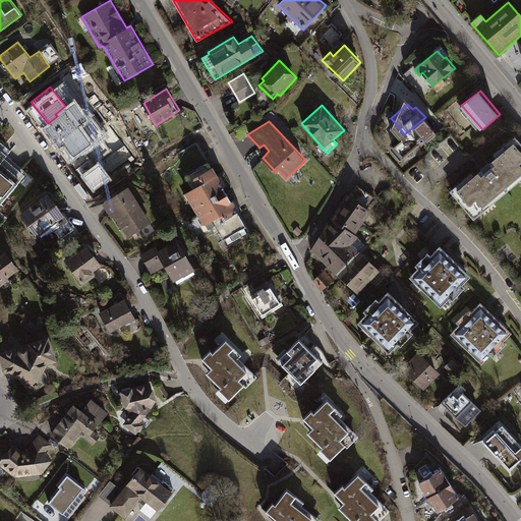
[(101,124),(72,147),(83,162),(75,170),(85,184),(103,172),(98,166),(119,150),(101,124)]
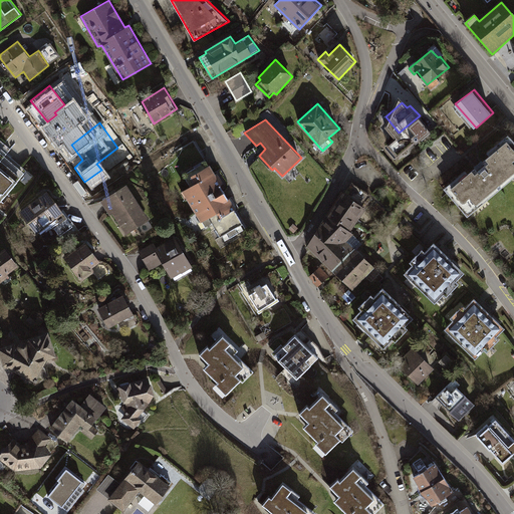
[(466,170),(446,188),(466,215),(513,176),(513,138),(510,133),(487,153),(490,156),(469,173),(466,170)]
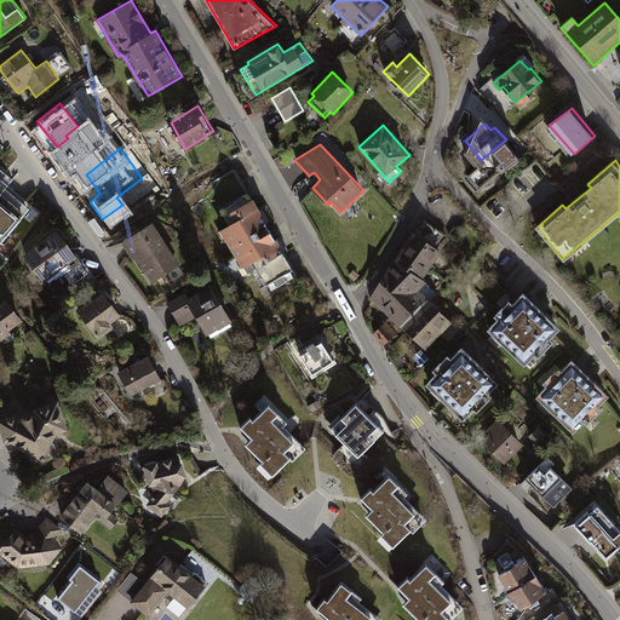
[(29,206),(0,182),(0,239),(1,241),(29,206)]
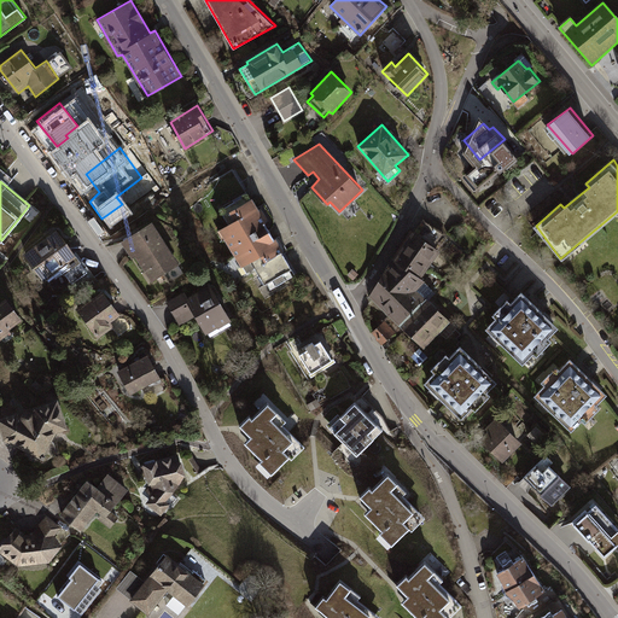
[(249,192),(219,208),(228,222),(217,229),(233,256),(272,234),(249,192)]
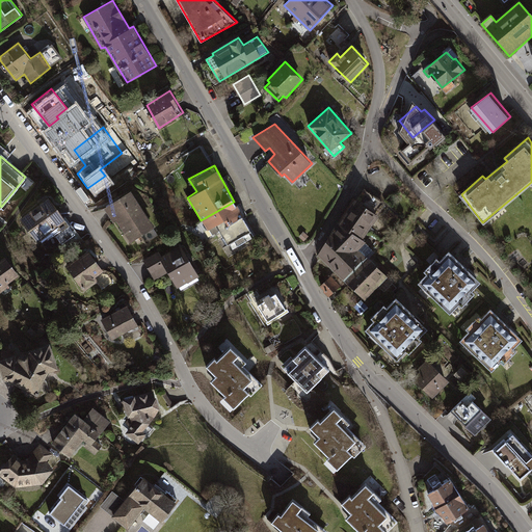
[(154,227),(131,190),(103,209),(114,223),(116,220),(130,242),(154,227)]
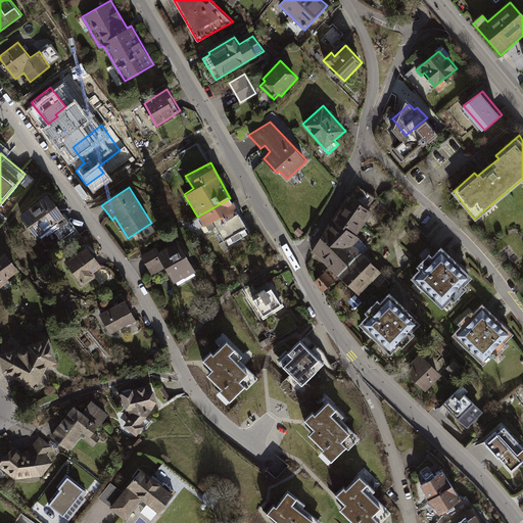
[(48,194),(18,215),(37,236),(53,227),(61,238),(74,230),(48,194)]
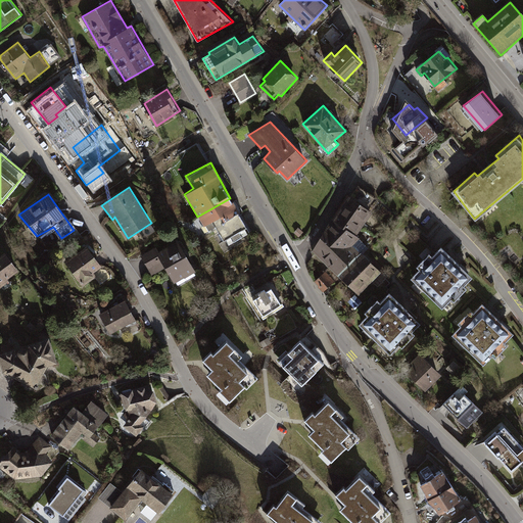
[(334,219),(344,227),(347,227),(357,235),(373,211),(350,194),(334,219)]
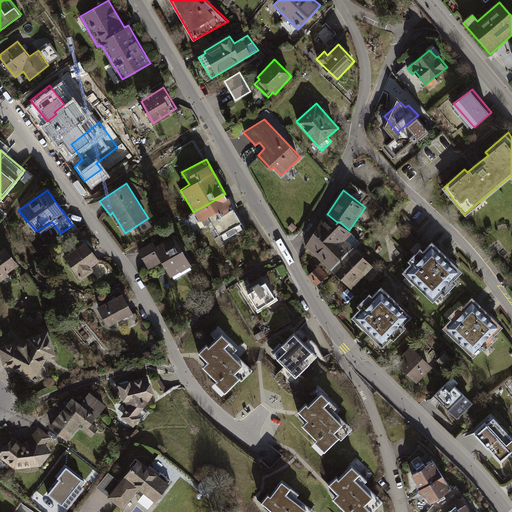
[(225,194),(193,212),(200,222),(209,216),(220,235),(221,234),(225,239),(245,228),(225,194)]
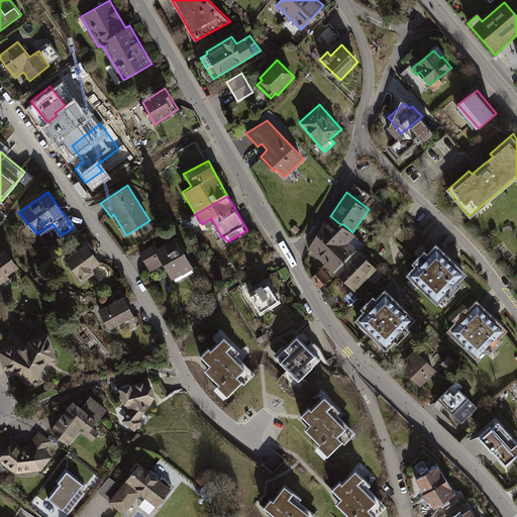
[(340,224),(330,216),(328,215),(321,227),(325,230),(327,241),(342,244),(349,241),(355,234),(352,232),(343,224),(340,224)]
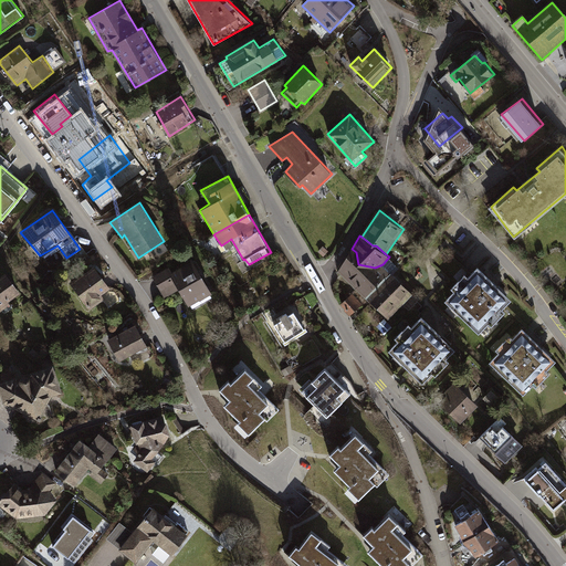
[(356,252),(352,249),(338,271),(367,300),(390,273),(383,264),(375,268),(358,264),(356,252)]
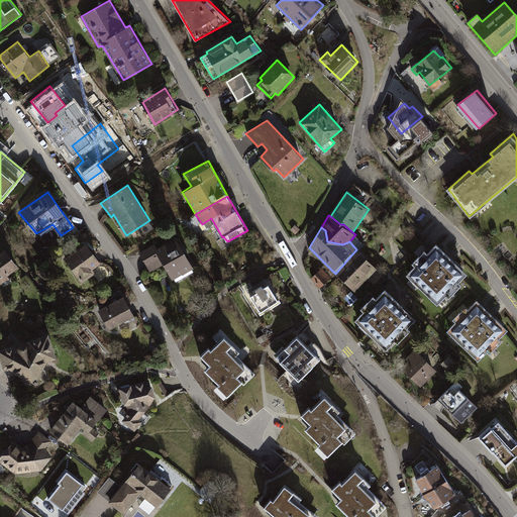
[(154,244),(139,253),(150,272),(163,265),(172,281),(193,269),(176,237),(157,248),(154,244)]
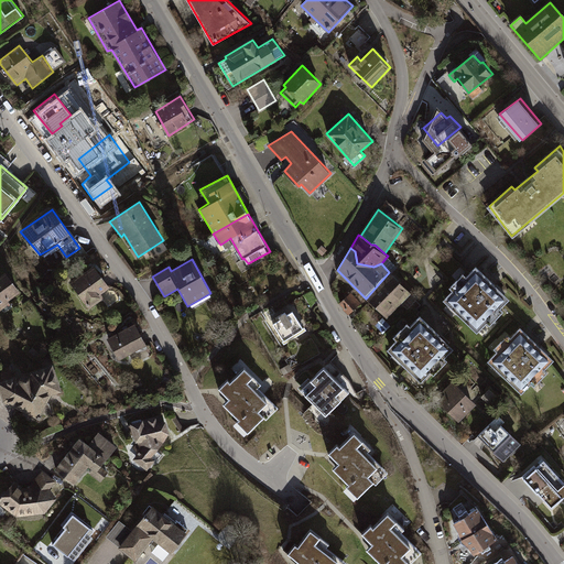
[(453,289),(444,299),(478,332),(489,322),(494,326),(508,312),(502,307),(512,296),(477,264),(467,274),(465,272),(451,286),(453,289)]
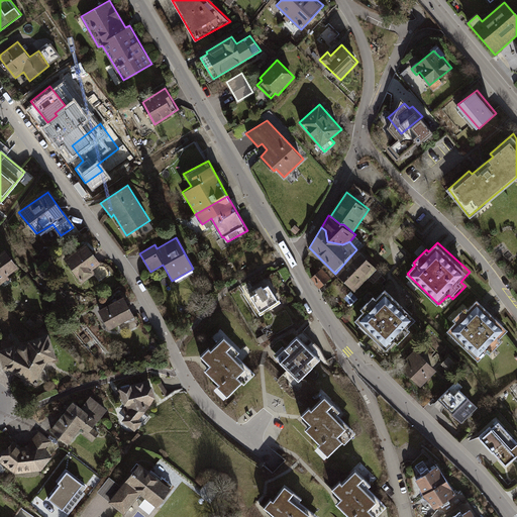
[(85,243),(65,260),(83,283),(96,275),(92,270),(101,265),(85,243)]
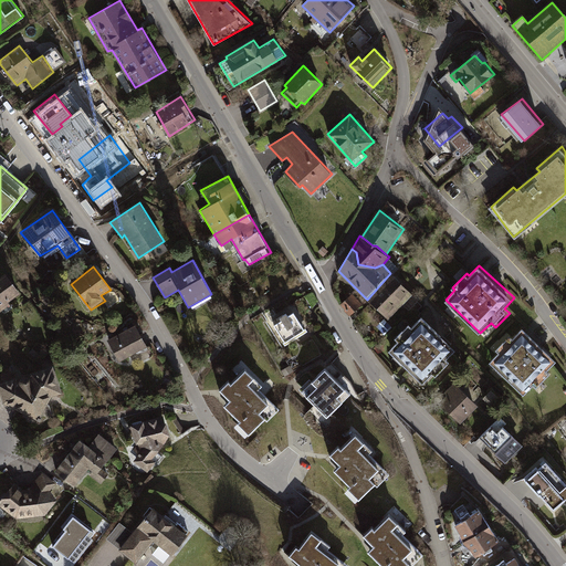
[(0,308),(21,295),(6,273),(0,276),(0,308)]
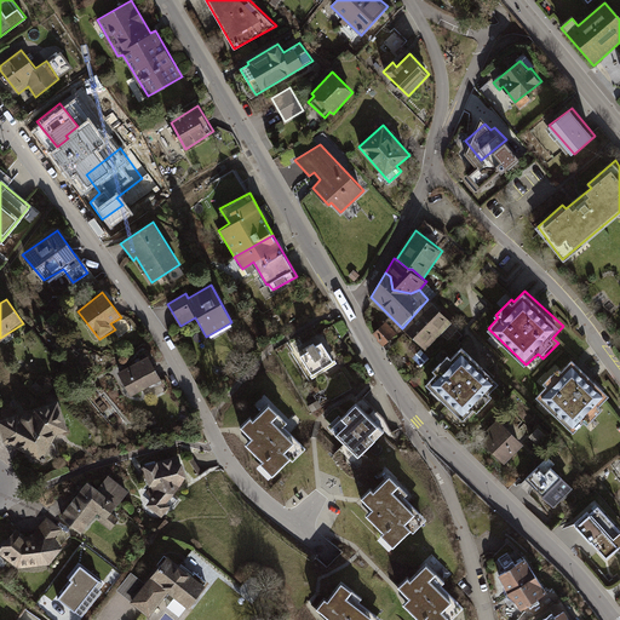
[(452,322),(428,299),(402,328),(425,350),(452,322)]
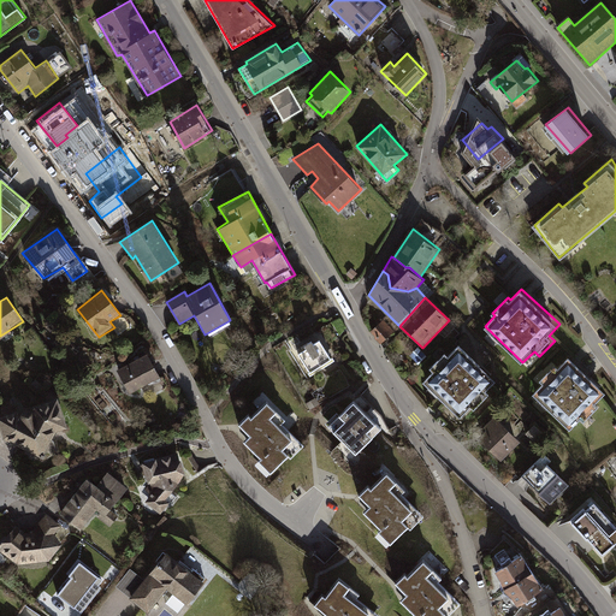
[(395,331),(384,319),(371,331),(375,337),(375,338),(380,344),(395,331)]
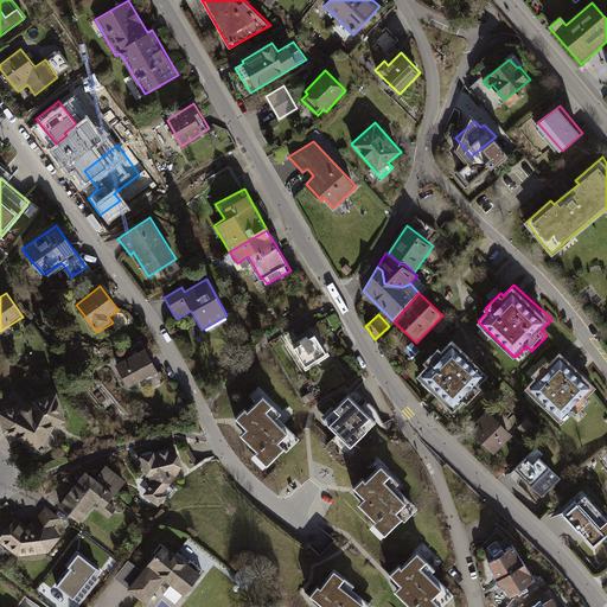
[(299,345),(295,349),(307,366),(305,368),(306,371),(330,355),(328,352),(327,352),(315,334),(310,338),(307,336),(296,342),(299,345)]
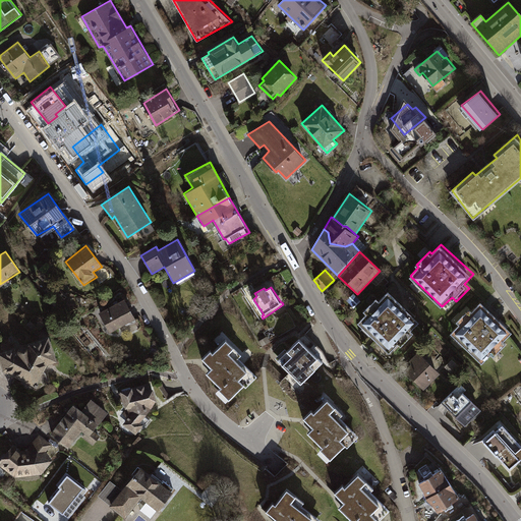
[(366,313),(358,323),(390,353),(399,343),(404,348),(417,335),(412,331),(421,321),(389,291),(380,300),(378,298),(364,311),(366,313)]
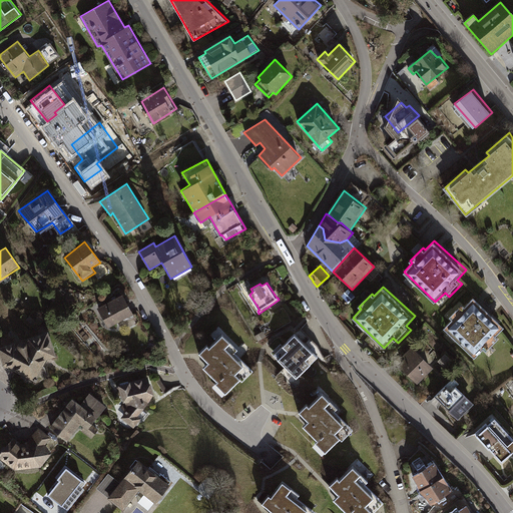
[(125,293),(99,307),(110,329),(136,315),(125,293)]
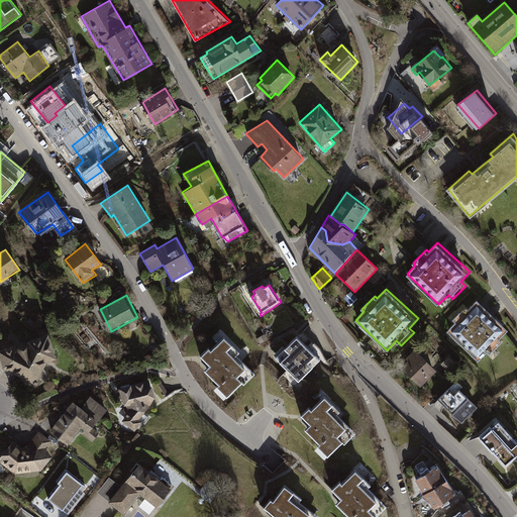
[(455,323),(447,331),(479,362),(488,352),(490,354),(503,342),(501,339),(510,329),(478,300),(469,309),(467,307),(453,320),(455,323)]
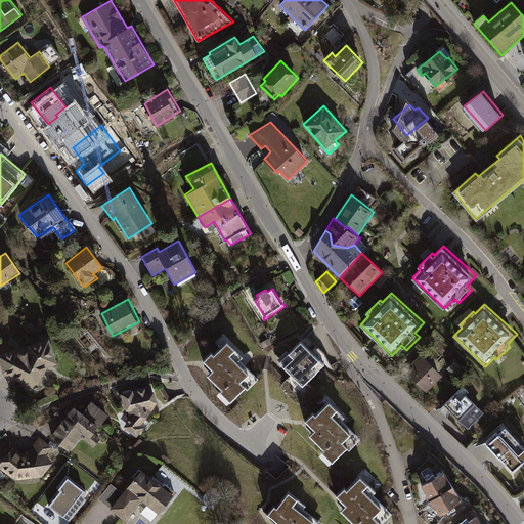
[(52,337),(0,358),(4,376),(42,388),(58,361),(52,337)]
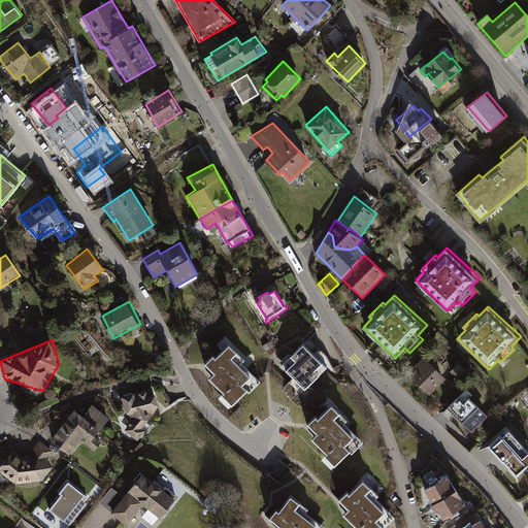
[(245,359),(229,341),(206,363),(216,372),(210,376),(225,392),(223,395),(232,405),(246,391),(250,394),(262,382),(243,361),(245,359)]
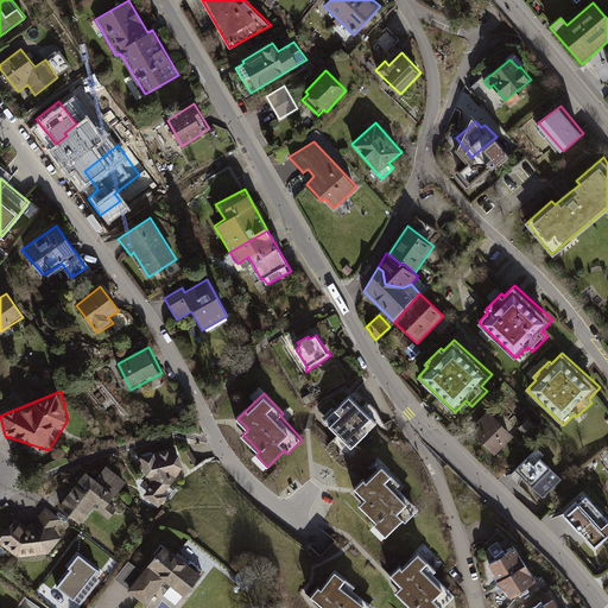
[(377,423),(350,396),(324,419),(352,448),(377,423)]
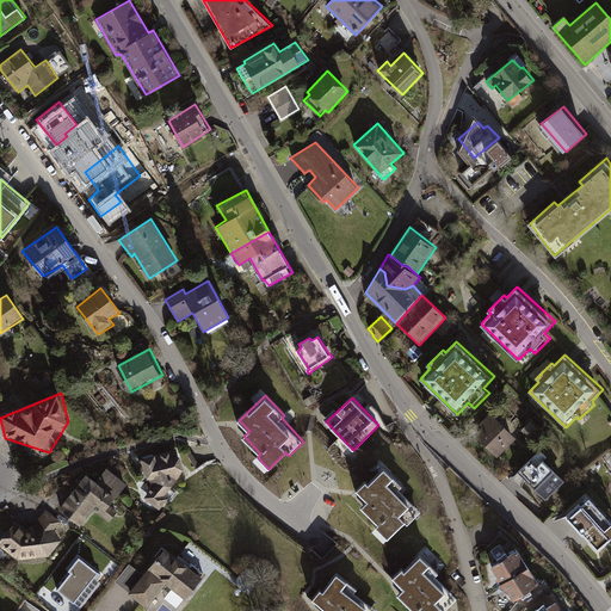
[(483,427),(475,436),(498,457),(517,438),(492,413),(480,424),(483,427)]
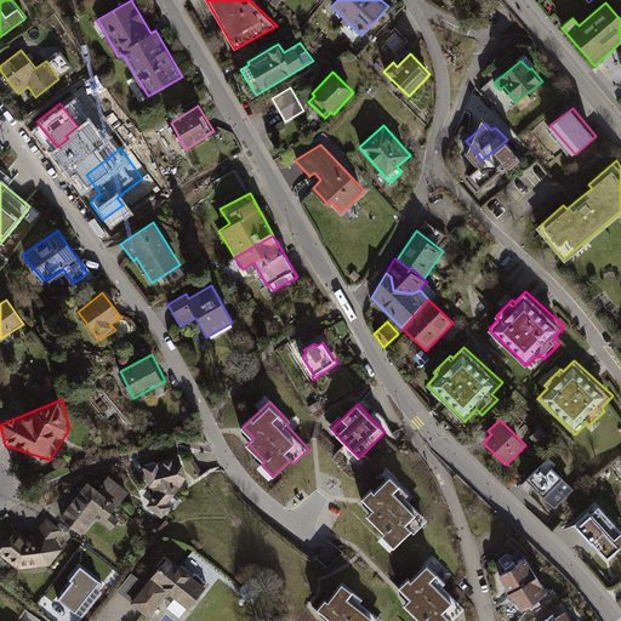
[(181,455),(142,466),(149,489),(146,494),(152,497),(147,506),(161,518),(180,499),(175,495),(187,477),(181,455)]
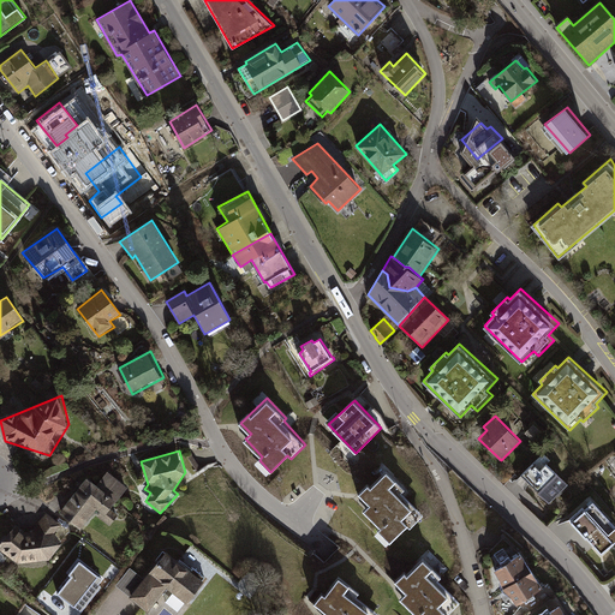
[(544,452),(523,476),(551,501),(569,484),(547,463),(550,459),(544,452)]
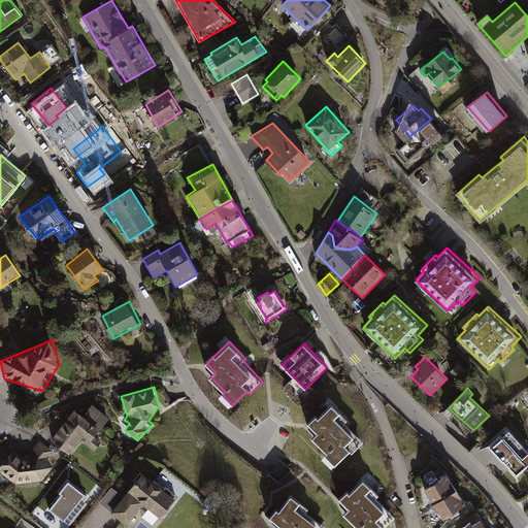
[(84,416),(74,409),(51,440),(69,454),(84,434),(98,447),(102,441),(95,436),(109,418),(93,403),(84,416)]
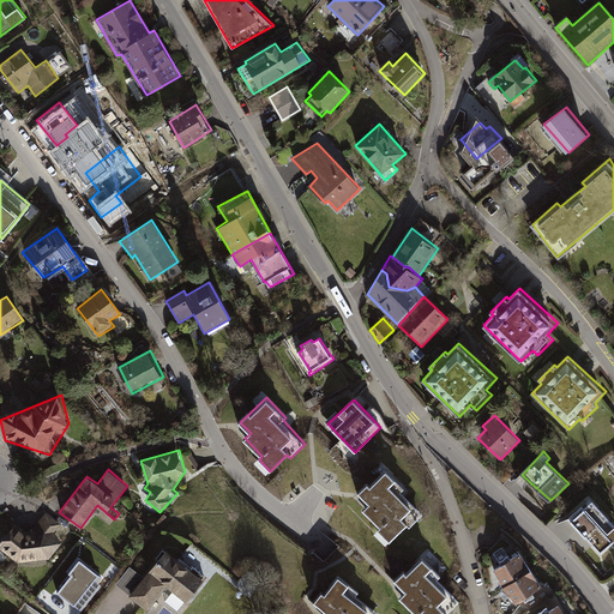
[(405,488),(386,469),(371,485),(368,481),(356,492),(368,504),(363,509),(381,528),(379,529),(390,540),(408,523),(410,525),(422,513),(401,492),(405,488)]
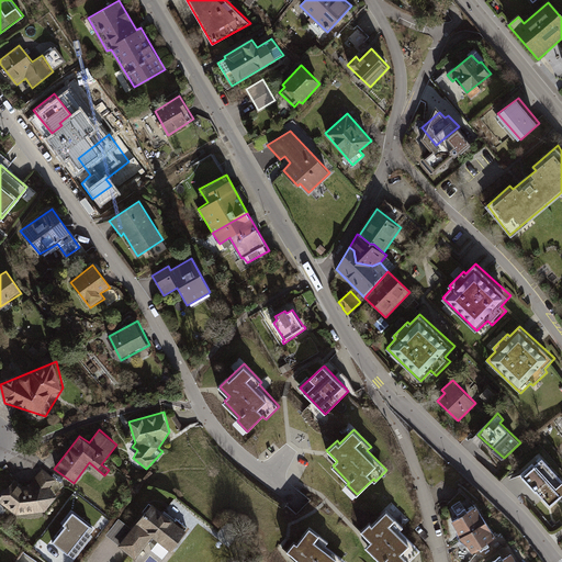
[(561,479),(542,459),(523,478),(550,507),(561,495),(561,479)]
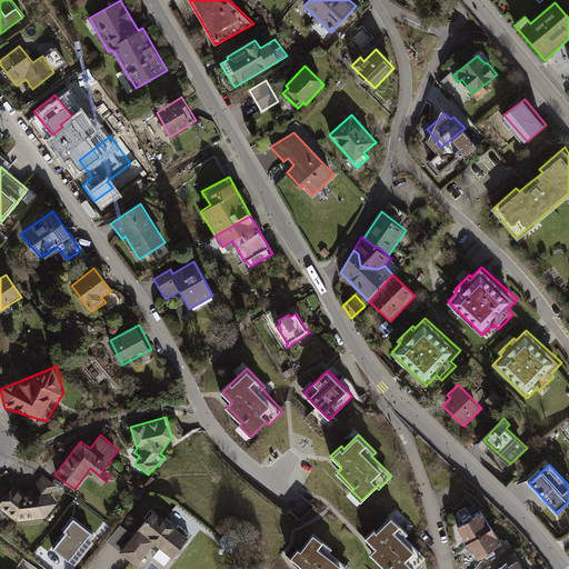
[(13,485),(0,502),(0,509),(17,521),(46,519),(57,503),(51,493),(57,486),(42,475),(32,488),(23,491),(13,485)]
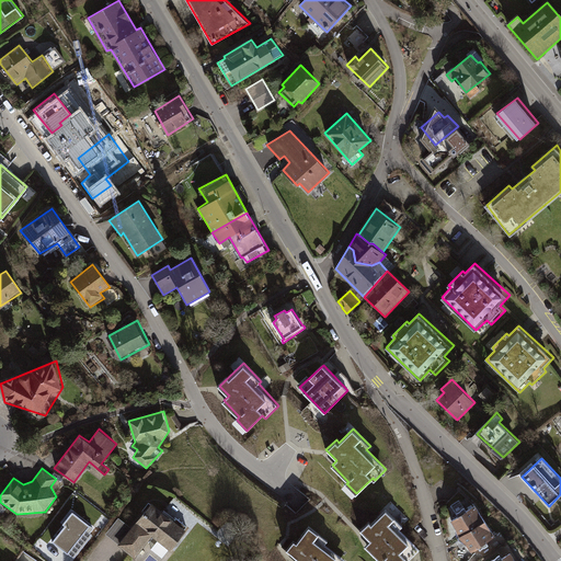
[(453,504),(458,514),(470,508),(465,497),(453,504)]
